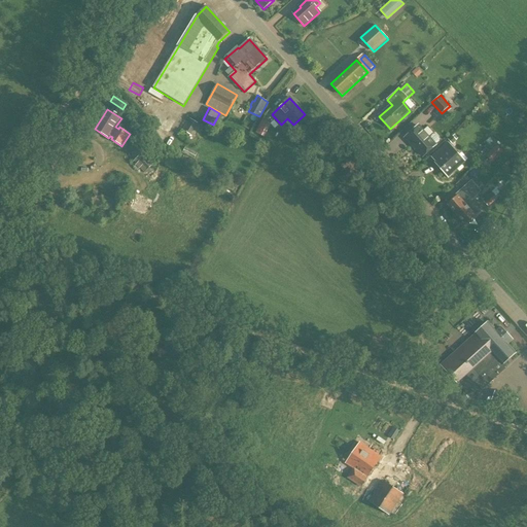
[(188,117),(181,130),(190,135),(198,123),(188,117)]
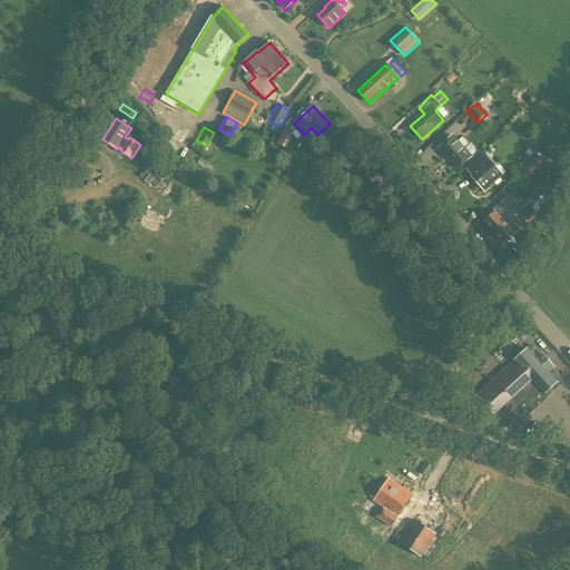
[(278,144),(287,148),(294,133),(285,128),(278,144)]
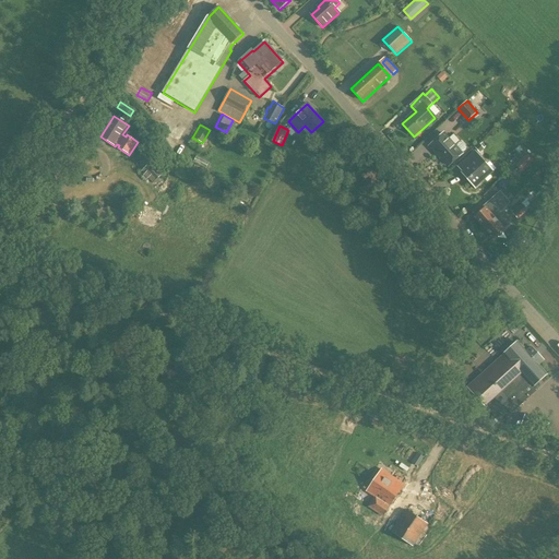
[(429,146),(435,153),(436,153),(449,166),(462,154),(466,150),(466,146),(462,142),(459,142),(454,145),(443,133),(429,146)]
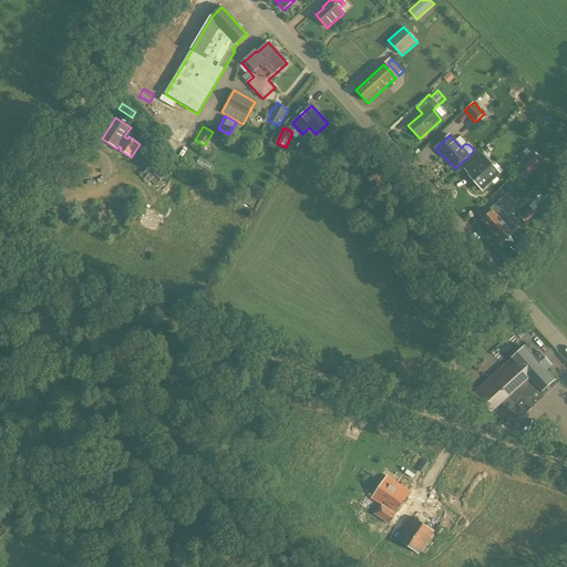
[(482,151),(486,155),(491,151),(493,148),(490,145),(487,146),(486,146),(482,151)]
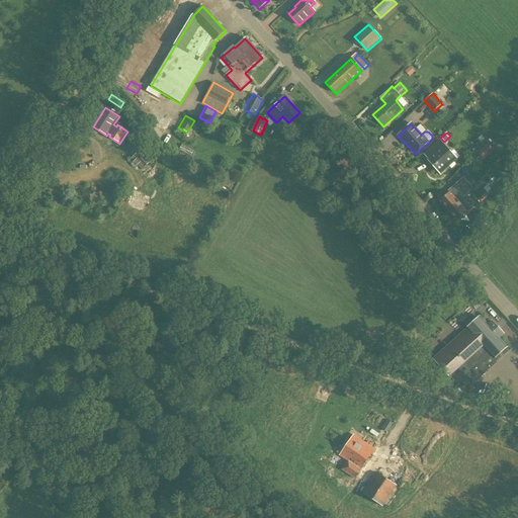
[(427,153),(431,158),(428,161),(440,174),(457,159),(440,141),(427,153)]
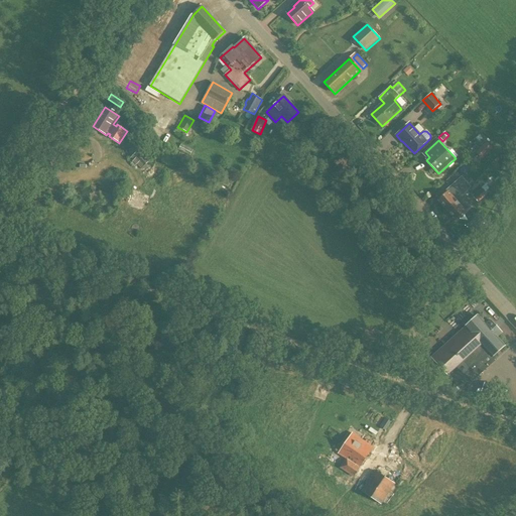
[(476,152),(482,158),(492,148),(485,142),(476,152)]
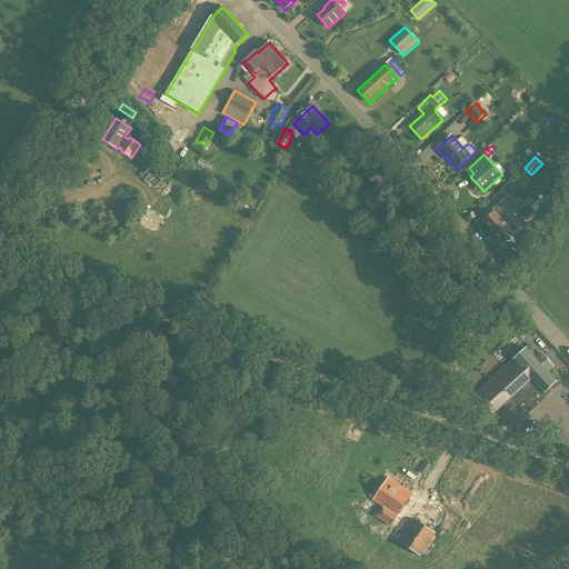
[(155,165),(145,175),(156,187),(167,177),(155,165)]
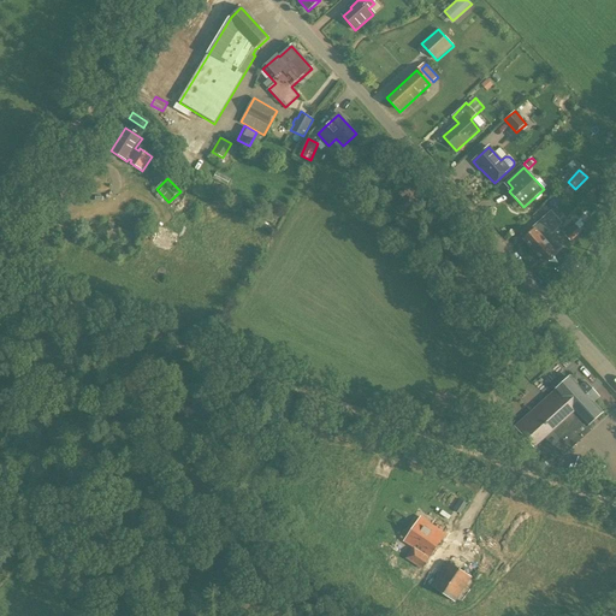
[(563,234),(572,242),(581,231),(573,224),(563,234)]
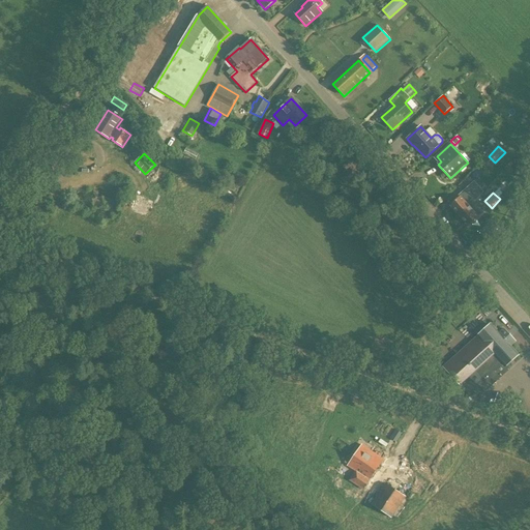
[(450,206),(460,216),(469,208),(465,202),(469,199),(465,194),(450,206)]
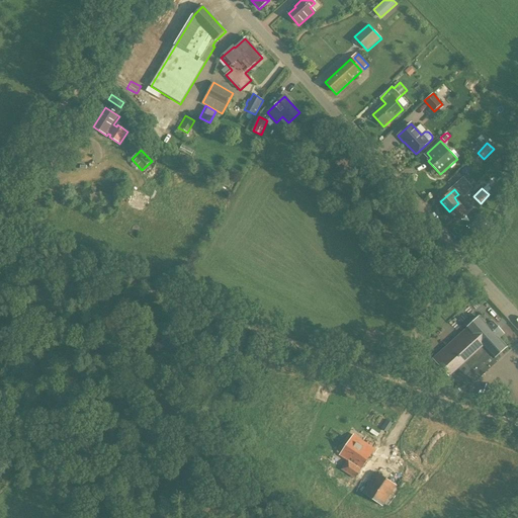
[(137,193),(131,204),(143,210),(149,198),(137,193)]
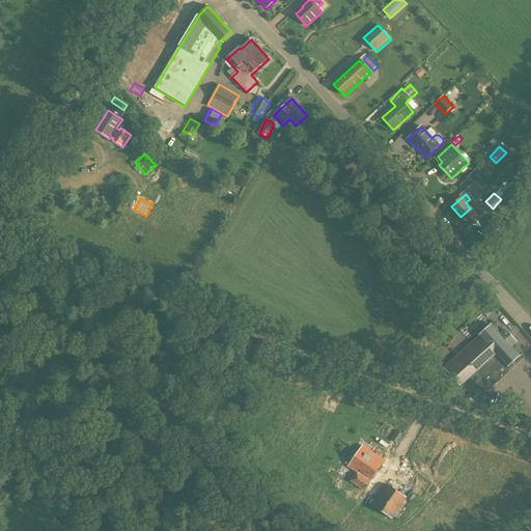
[(47,213),(50,215),(54,207),(45,201),(40,208),(47,213)]
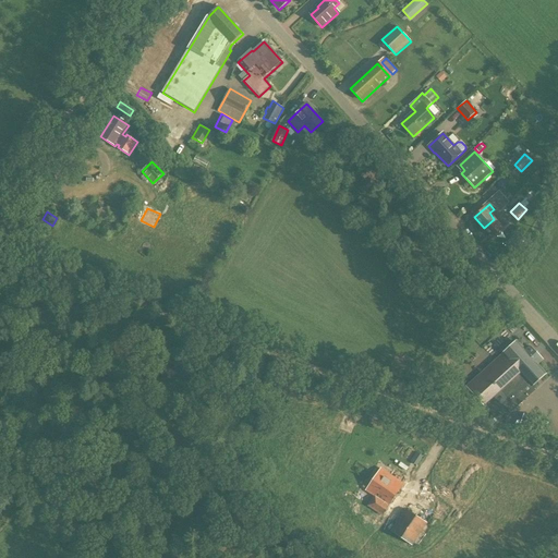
[(494,219),(484,228),(493,239),(504,230),(504,229),(508,225),(502,218),(498,223),(494,219)]
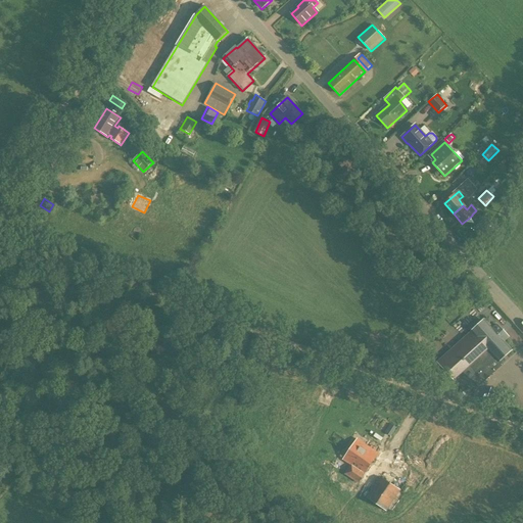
[(438,363),(454,380),(461,388),(476,374),(484,382),(504,365),(500,361),(511,351),(503,342),(508,337),(497,326),(492,330),(484,322),(438,363)]
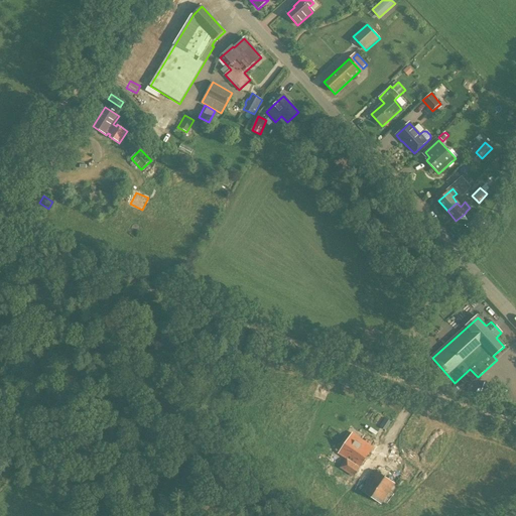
[(482,393),(496,398),(499,389),(485,384),(482,393)]
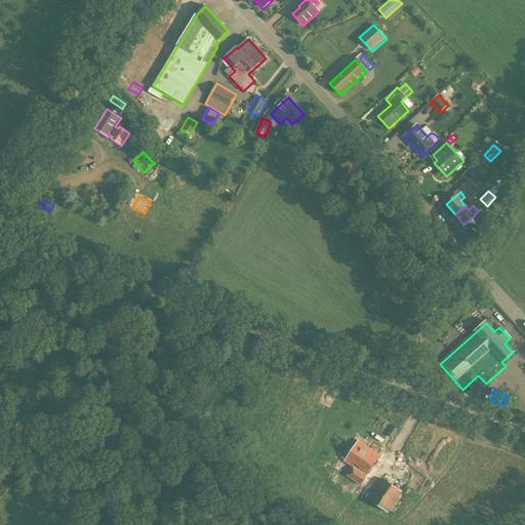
[(386,435),(392,439),(398,430),(392,426),(386,435)]
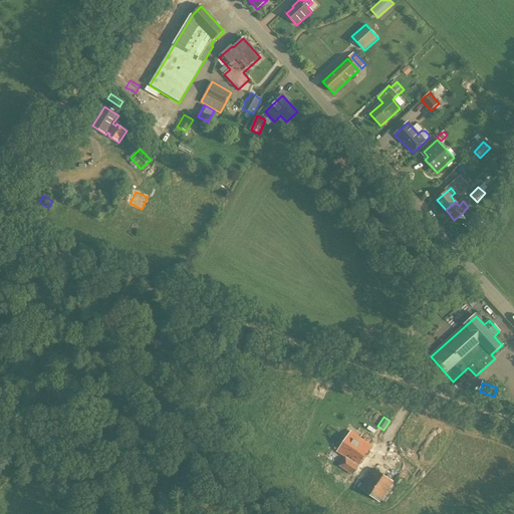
[(345,458),(339,467),(352,475),(371,447),(350,433),(337,452),(345,458)]
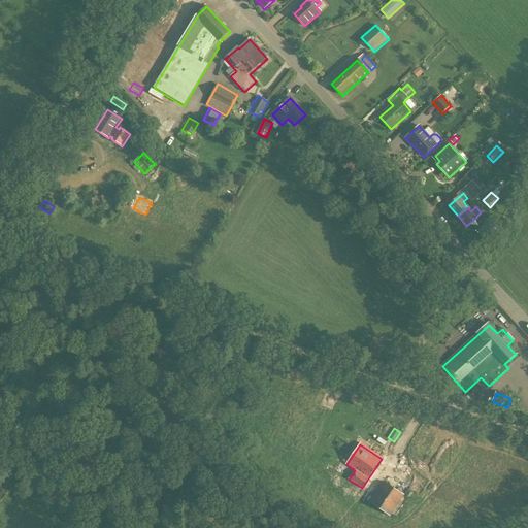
[(370,502),(391,516),(404,495),(384,482),(370,502)]
